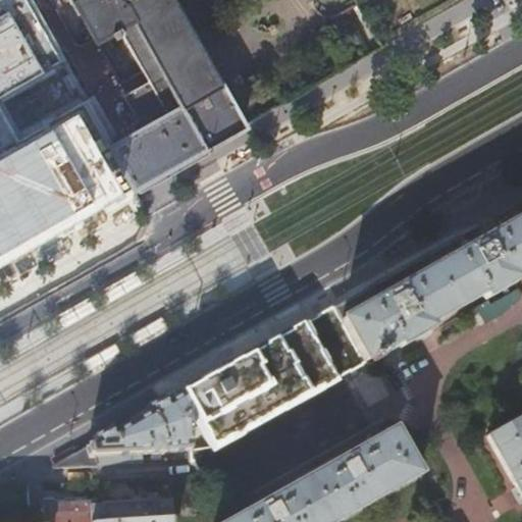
[(0,0),(0,264),(138,190),(112,144),(89,100),(27,0),(0,0)]
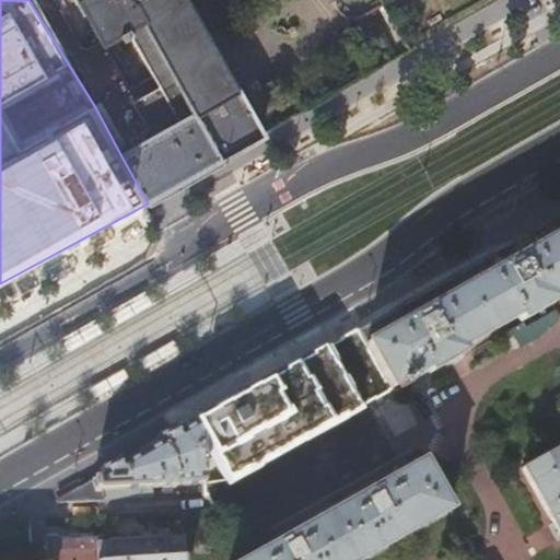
[(74,0),(81,12),(83,11),(101,44),(117,34),(120,39),(129,35),(160,88),(131,103),(147,130),(140,135),(144,141),(120,154),(148,203),(261,135),(185,0),(74,0)]
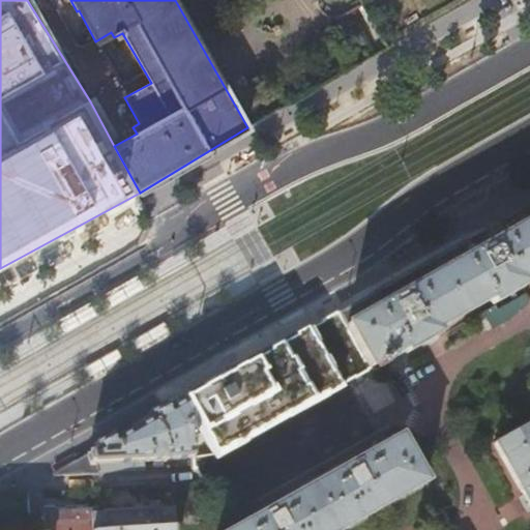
[(339,314),(370,370),(404,350),(407,355),(438,336),(436,332),(492,302),(494,306),(525,288),(522,283),(529,278),(529,224),(475,256),(468,241),(420,267),(364,299),(339,314)]
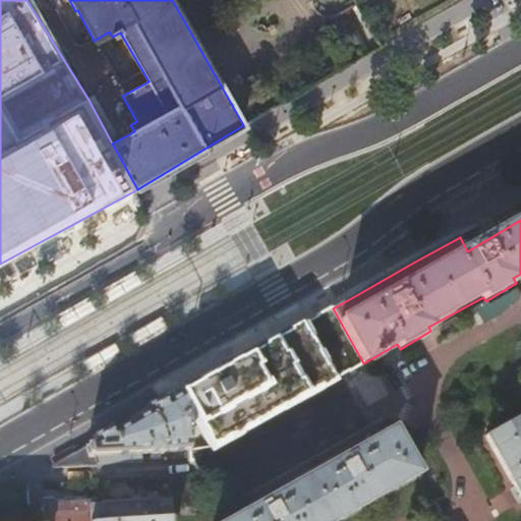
[(186,407),(210,449),(363,363),(333,308),(309,322),(273,342),(255,352),(204,382),(179,396),(186,407)]
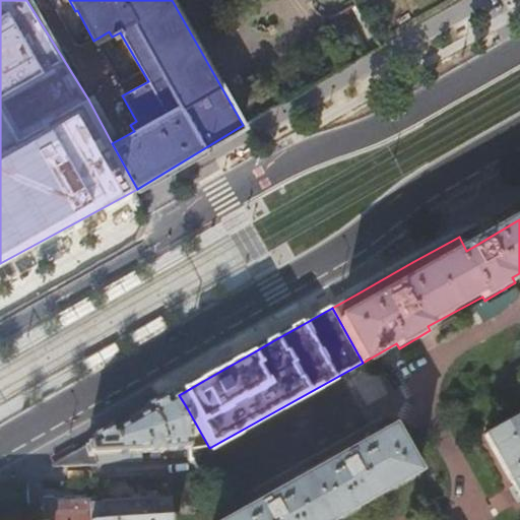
[(159,317),(127,336),(134,349),(168,331),(159,317)]
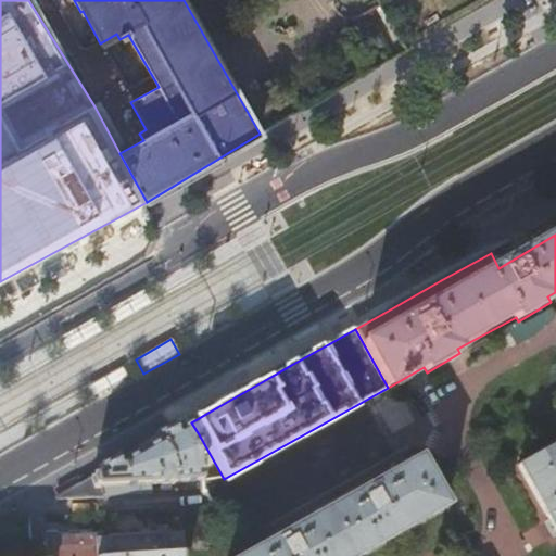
[(86,388),(93,402),(129,381),(122,368),(86,388)]
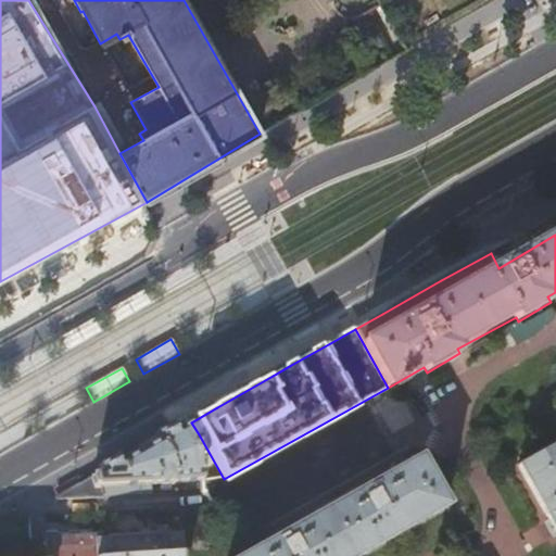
[(153,483),(202,481),(199,434),(191,422),(150,445),(55,498),(55,501),(152,495),(153,483)]
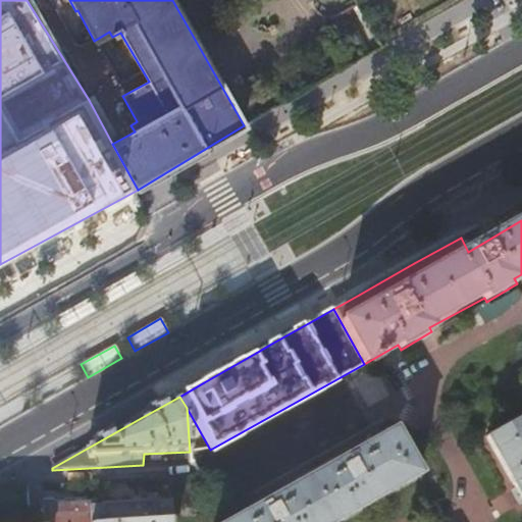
[(521,417),(487,437),(521,500),(521,417)]
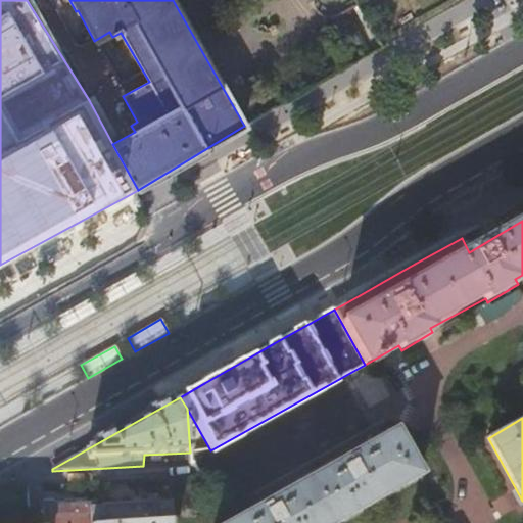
[(235,522),(339,522),(420,478),(395,433),(354,457),(353,453),(342,459),(344,462),(265,507),(264,503),(252,509),(254,512),(235,522)]
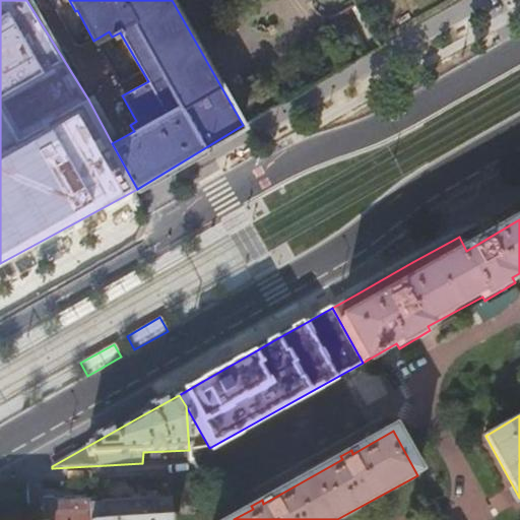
[(144,478),(145,493),(170,491),(169,475),(144,478)]
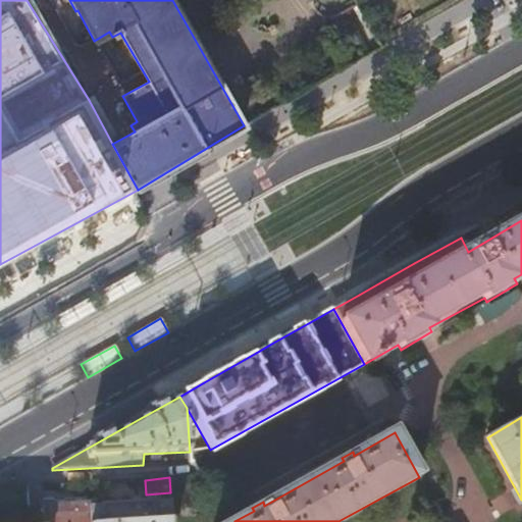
[(91,521),(90,505),(90,503),(44,505),(43,486),(33,487),(27,487),(29,521),(91,521)]
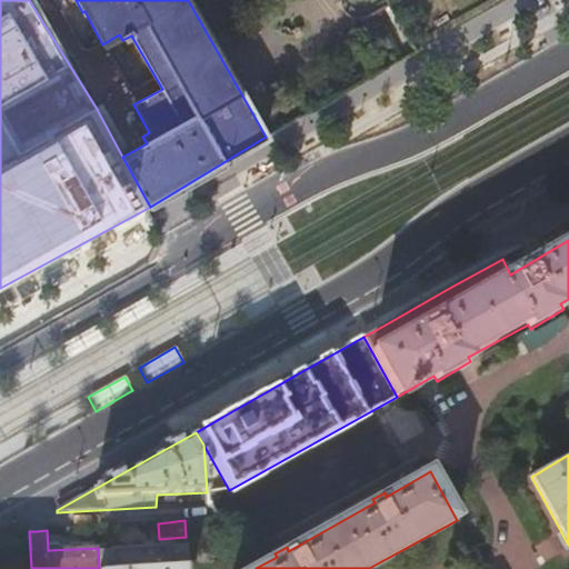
[(121,549),(98,550),(99,568),(163,568),(188,568),(186,545),(121,549)]
